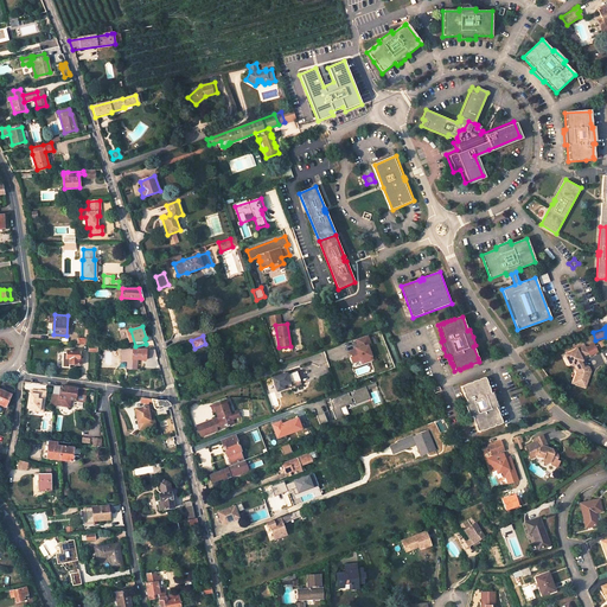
[(347,352),(352,363),(362,359),(372,356),(369,345),(370,345),(366,336),(355,339),(357,346),(358,349),(356,350),(347,352)]
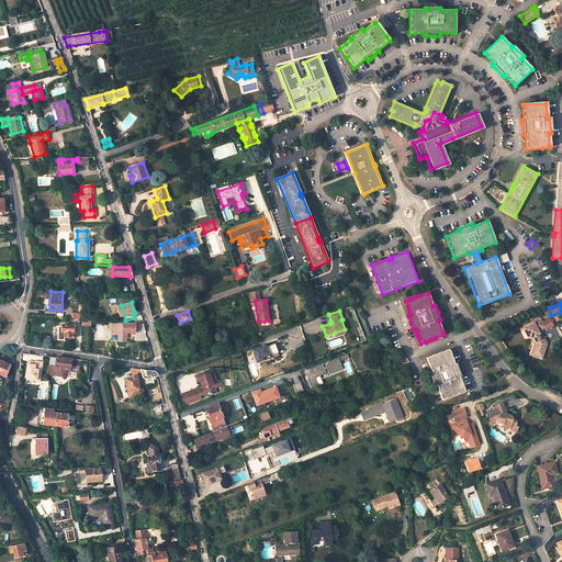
[(543,322),(541,318),(535,321),(535,323),(524,328),(527,333),(529,338),(530,338),(534,336),(536,341),(535,345),(532,351),(541,355),(544,346),(547,347),(548,344),(546,339),(542,338),(540,334),(538,335),(538,330),(539,329),(546,328),(543,322)]
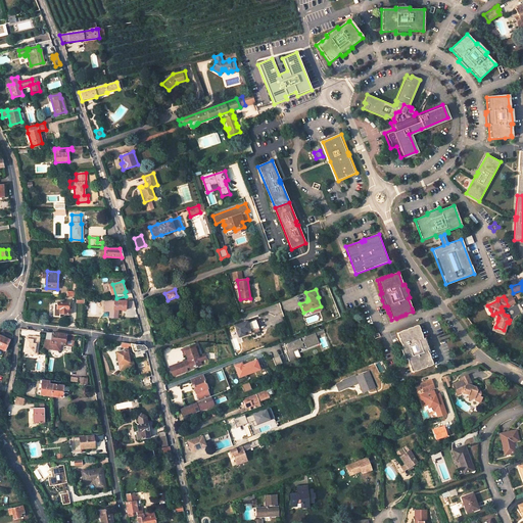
[(512,296),(506,299),(508,305),(509,306),(515,302),(512,296)]
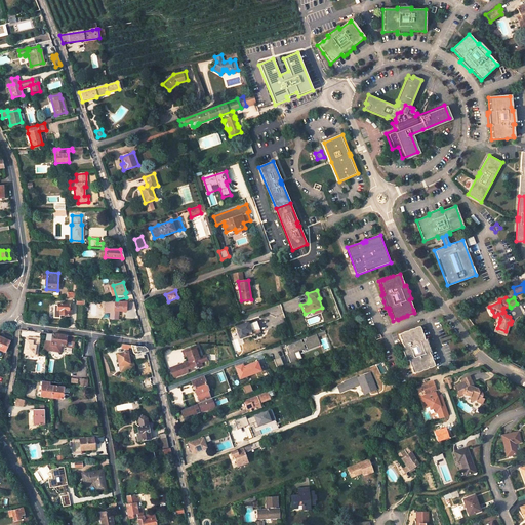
[(135,308),(133,303),(126,301),(126,303),(115,301),(114,311),(114,312),(114,313),(111,313),(110,314),(110,318),(111,319),(118,320),(119,311),(125,312),(125,308),(135,308)]
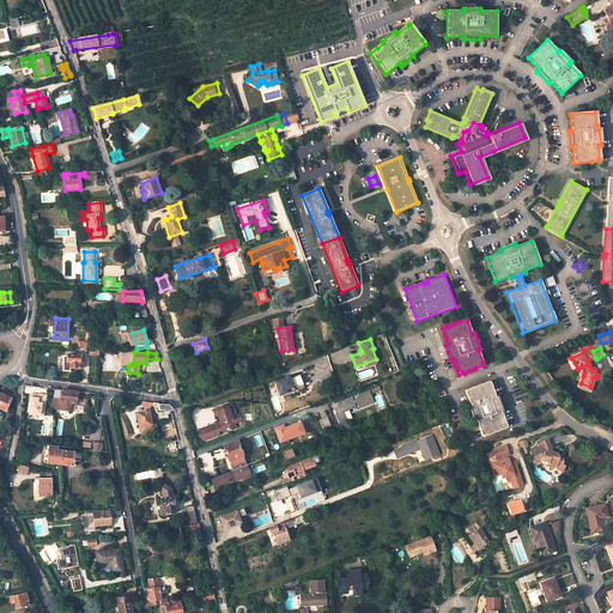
[(80,356),(67,354),(66,362),(70,363),(70,368),(82,369),(83,360),(79,360),(80,356)]
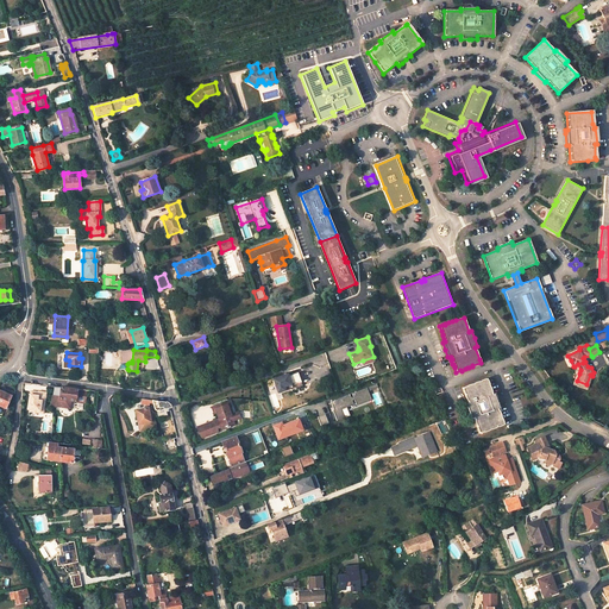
[(301,382),(297,372),(288,376),(288,374),(272,378),(277,393),(284,390),(283,387),(293,383),(294,384),(301,382)]
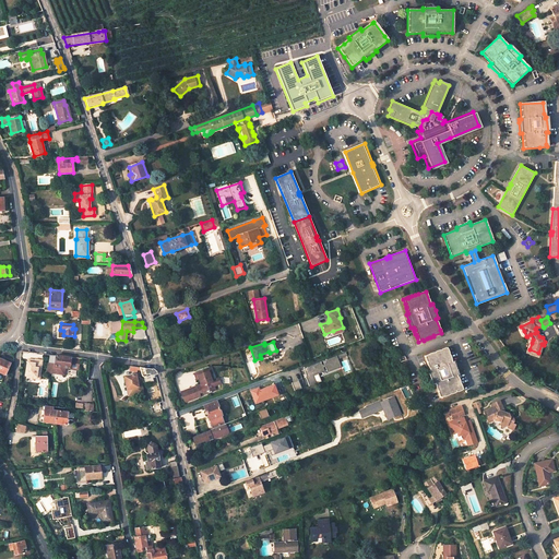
[(538,353),(530,349),(528,353),(539,357),(544,345),(542,344),(538,353)]
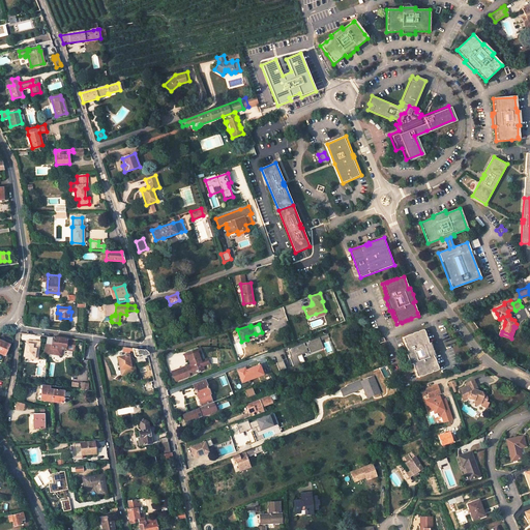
[(404,351),(409,364),(412,363),(413,365),(412,366),(413,370),(414,370),(415,371),(415,372),(414,372),(416,377),(421,375),(425,374),(428,373),(430,372),(431,372),(438,369),(437,364),(434,355),(435,354),(433,348),(431,342),(430,341),(428,342),(423,329),(417,331),(416,331),(413,332),(413,333),(410,334),(409,333),(406,334),(406,335),(402,337),(403,339),(402,340),(403,342),(404,342),(405,345),(405,346),(405,348),(406,348),(407,350),(404,351)]
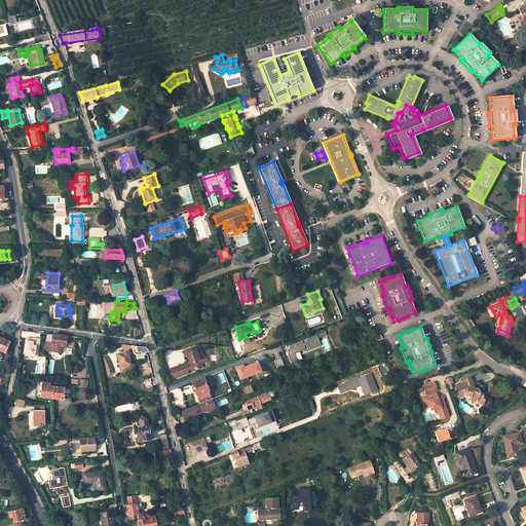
[(69,335),(68,336),(52,334),(47,334),(45,349),(58,351),(58,349),(62,349),(62,345),(67,346),(74,347),(76,337),(69,335)]
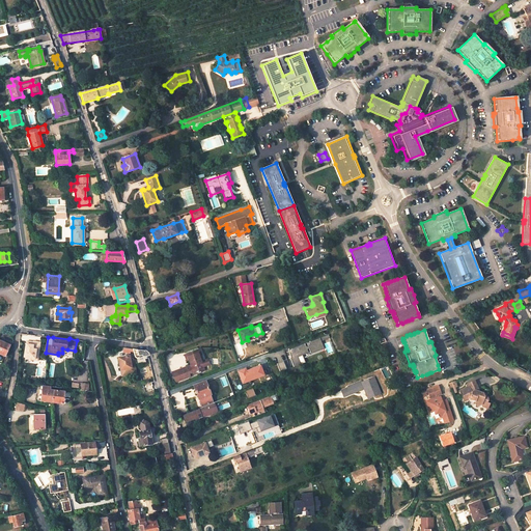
[(307,345),(305,346),(304,343),(287,350),(290,357),(289,358),(292,366),(300,364),(297,356),(301,354),(307,352),(306,348),(308,347),(310,353),(323,347),(320,341),(319,338),(306,342),(307,345)]
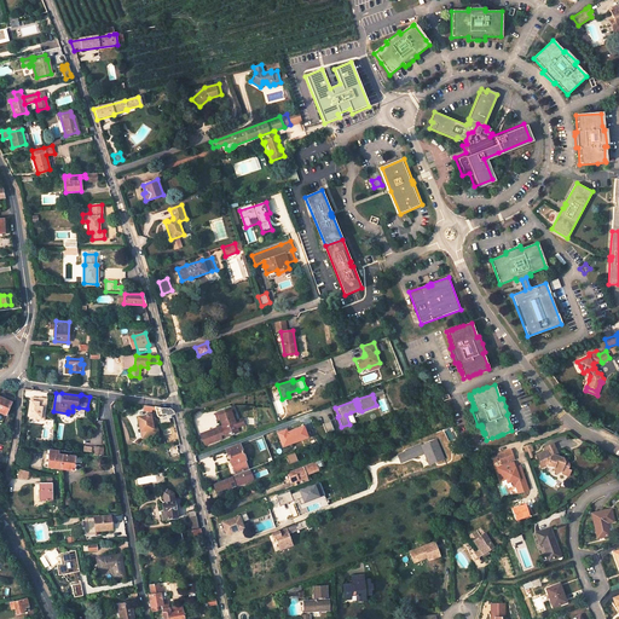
[(0,412),(5,415),(11,403),(0,397),(0,412)]
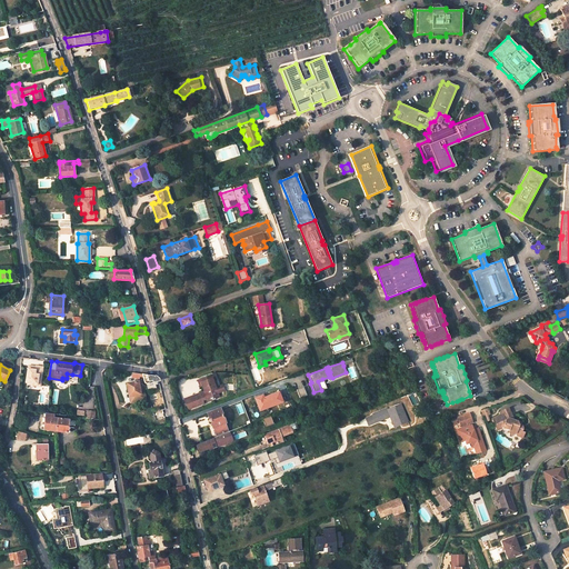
[(45,366),(29,365),(27,385),(42,387),(45,366)]
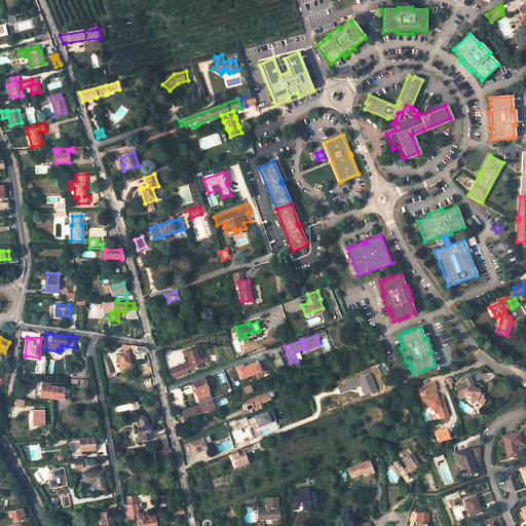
[(145,348),(132,345),(134,353),(135,354),(147,351),(147,349),(145,348)]
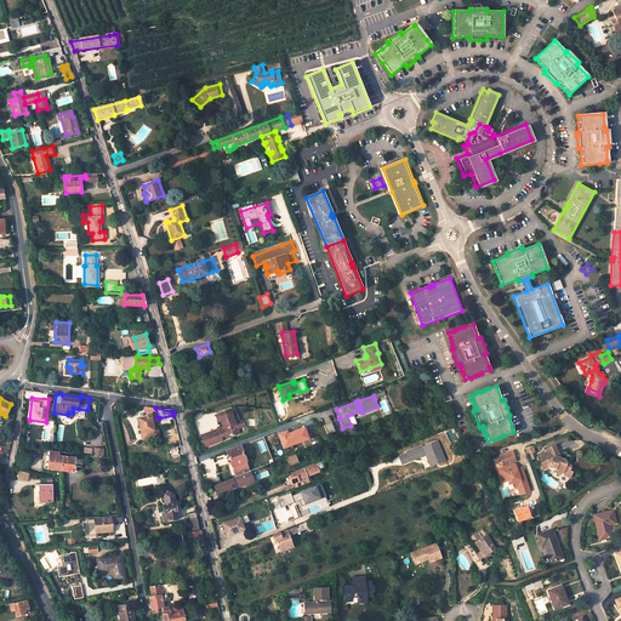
[(218,431),(206,434),(210,444),(222,440),(221,437),(226,434),(227,438),(232,436),(232,437),(234,436),(234,434),(239,433),(237,429),(235,423),(233,416),(235,415),(233,409),(217,415),(222,427),(223,429),(218,432),(218,431)]
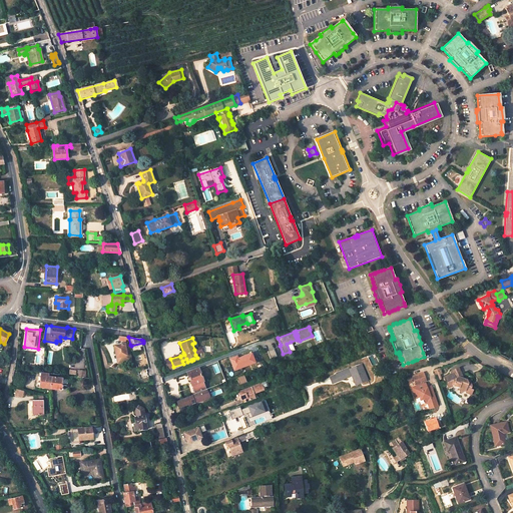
[(124,344),(114,346),(116,357),(126,355),(124,344)]
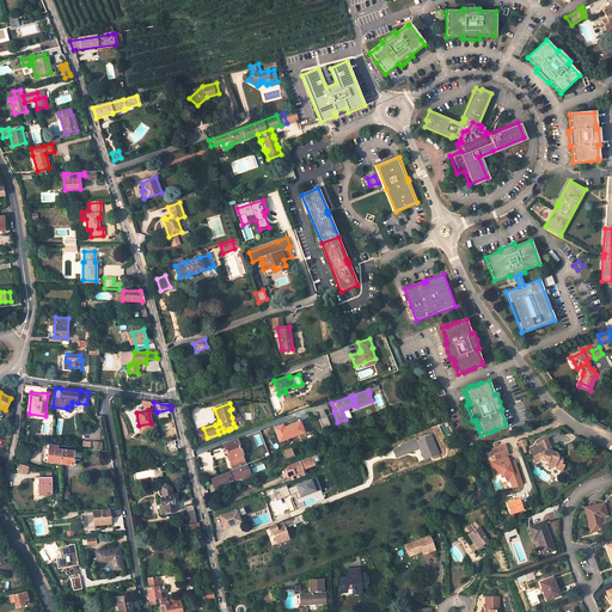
[(325,415),(318,418),(322,427),(329,424),(325,415)]
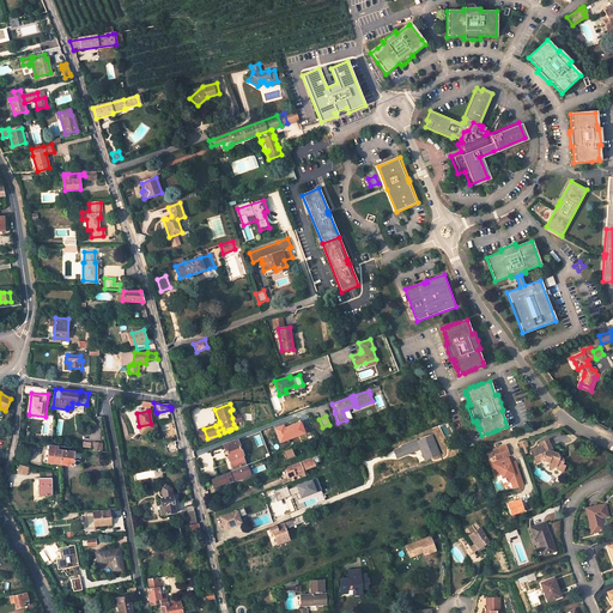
[(434,434),(417,439),(420,449),(425,461),(442,454),(434,434)]
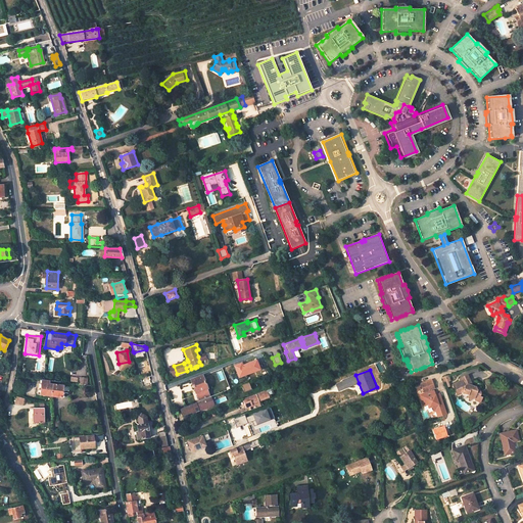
[(467,382),(471,380),(469,376),(468,373),(462,376),(463,379),(465,385),(466,384),(467,382)]
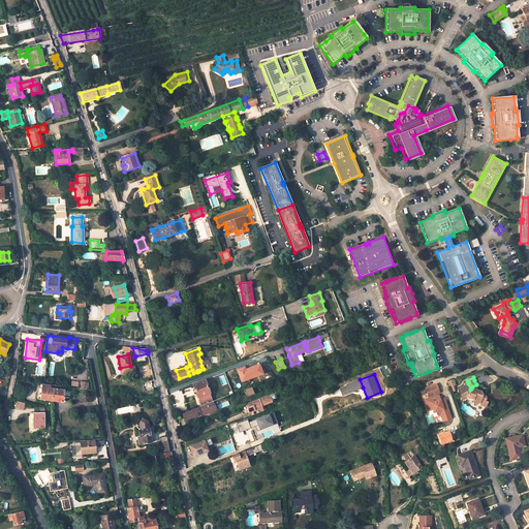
[(360,379),(339,387),(343,396),(363,387),(360,379)]
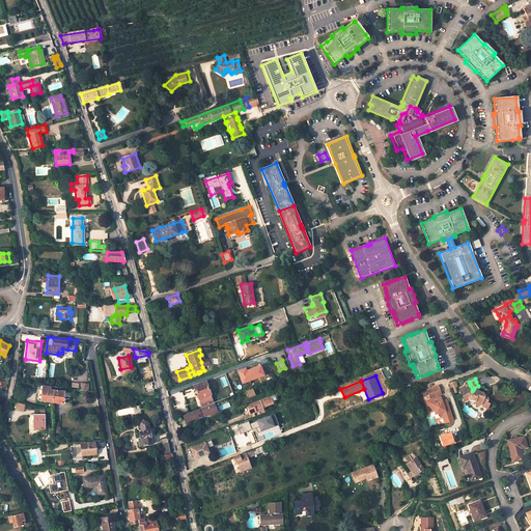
[(205,382),(194,386),(202,406),(213,401),(205,382)]
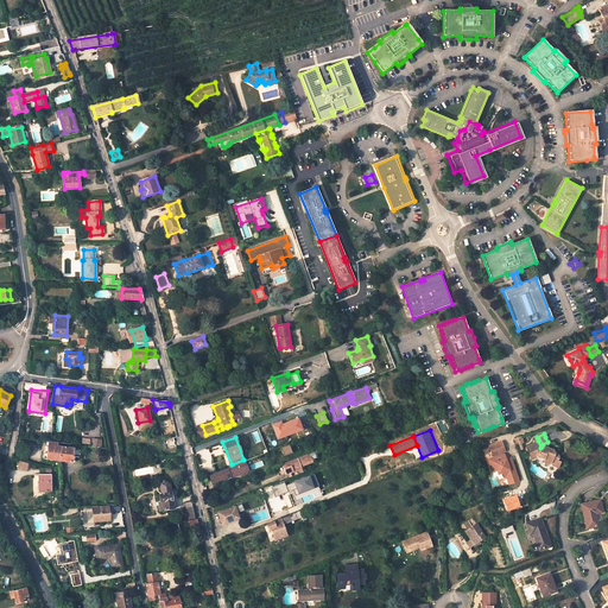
[(539,455),(544,457),(544,458),(545,461),(549,463),(552,461),(553,460),(557,462),(559,456),(557,451),(556,453),(555,449),(553,448),(550,447),(549,447),(549,445),(549,444),(548,442),(543,444),(542,447),(540,448),(538,441),(537,437),(534,438),(536,442),(526,447),(532,458),(537,456),(538,455),(539,455)]
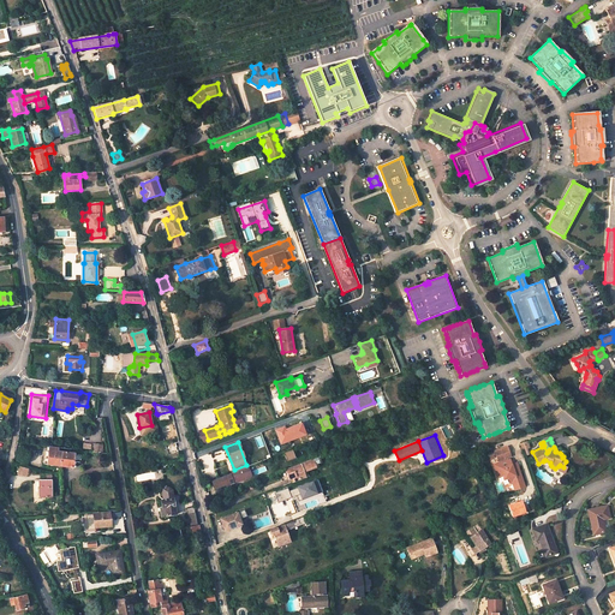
[(49,447),(48,464),(60,465),(60,464),(61,452),(58,452),(58,448),(49,447)]
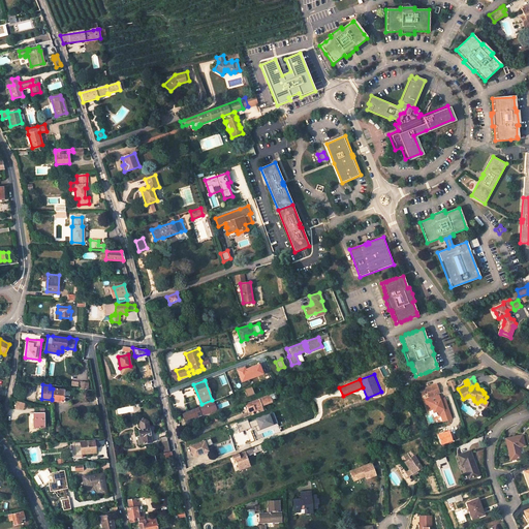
[(433,408),(438,410),(439,415),(441,414),(443,413),(446,421),(453,418),(444,398),(442,398),(441,399),(438,398),(437,395),(437,394),(439,393),(440,393),(437,384),(436,384),(426,389),(430,398),(426,400),(429,410),(433,408)]
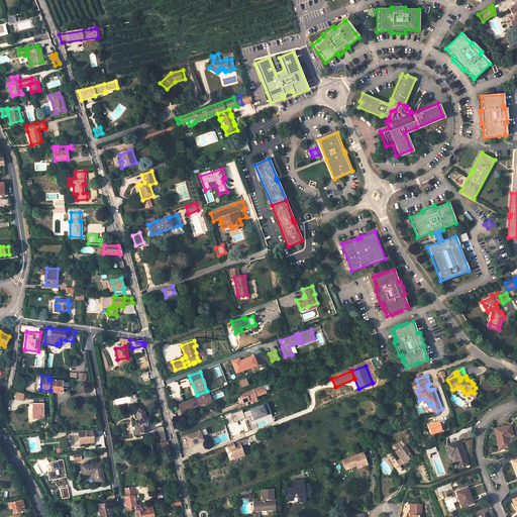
[(238,380),(241,387),(248,385),(246,377),(238,380)]
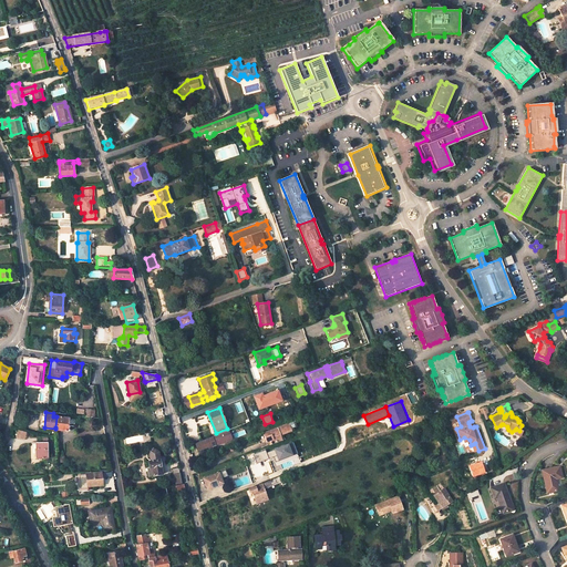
[(55,429),(66,431),(69,419),(57,416),(55,428),(55,429)]
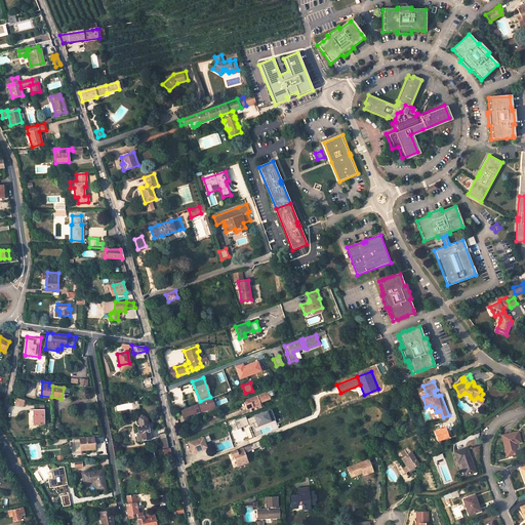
[(272,389),(243,400),(246,407),(249,406),(251,411),(261,407),(259,402),(270,398),(270,397),(274,395),(272,389)]
